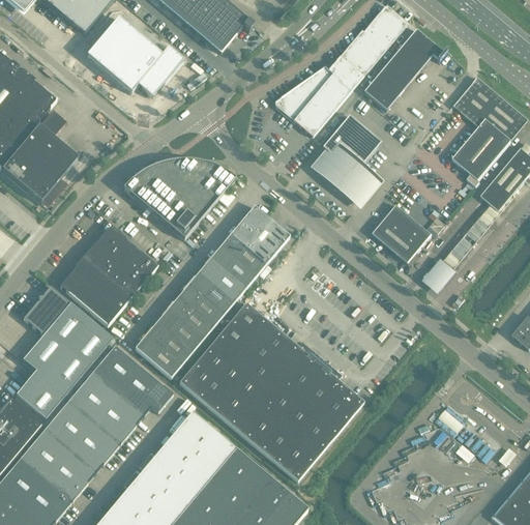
[(6,0),(23,15),(34,0),(45,0),(84,33),(112,0),(6,0)]
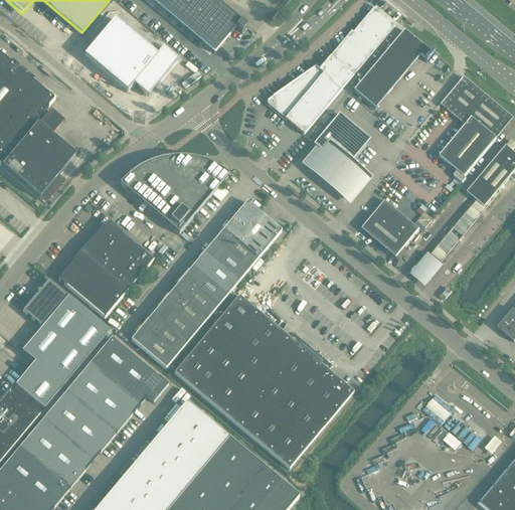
[(154,0),(214,50),(235,25),(241,29),(246,24),(217,0),(154,0)]
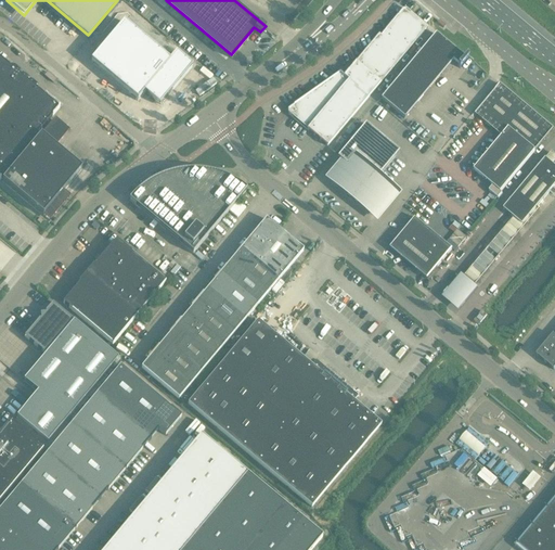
[(327,142),(415,37),(427,23),(405,4),(402,5),(381,32),(378,29),(344,72),(339,68),(287,105),(287,109),(327,142)]
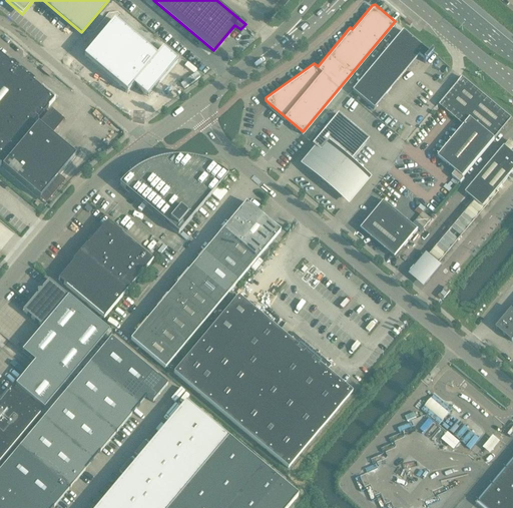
[(114,17),(84,53),(127,89),(132,82),(147,94),(177,58),(162,45),(156,53),(114,17)]
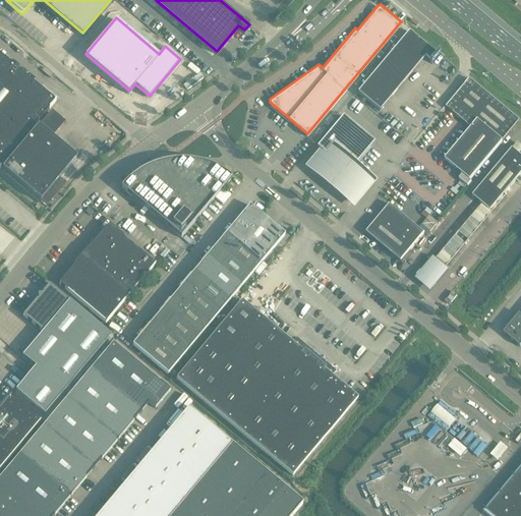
[(413,32),(408,27),(357,89),(380,107),(383,103),(421,56),(424,53),(429,57),(436,51),(429,46),(413,33),(413,32)]
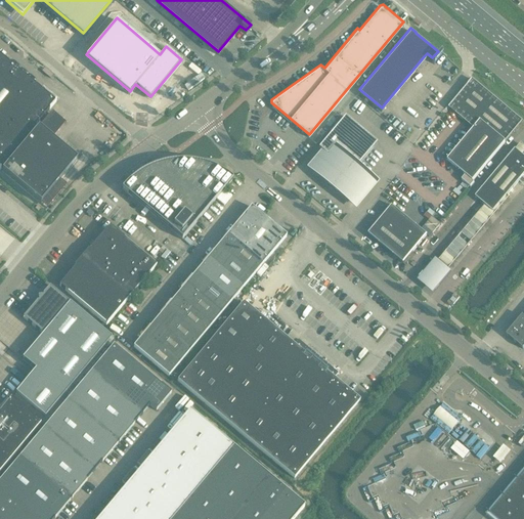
[(54,97),(9,59),(0,51),(0,165),(0,166),(1,165),(0,164),(27,132),(30,134),(2,167),(40,200),(77,156),(39,124),(36,127),(33,125),(56,97),(55,97),(54,97)]
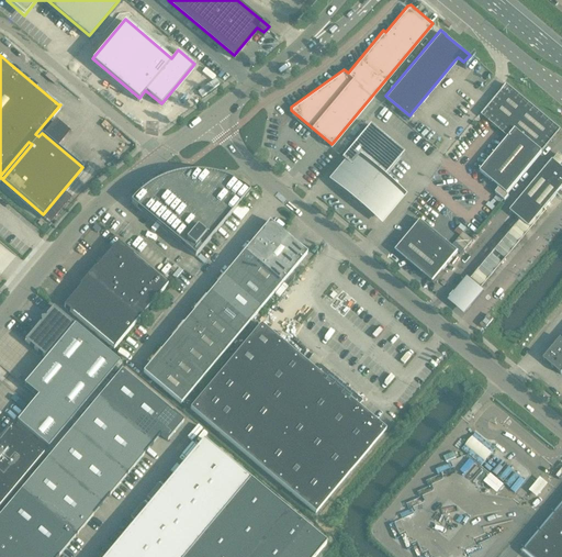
[(507,190),(560,126),(506,81),(481,111),(508,134),(480,167),(499,184),(495,189),(505,197),(508,192),(507,190)]
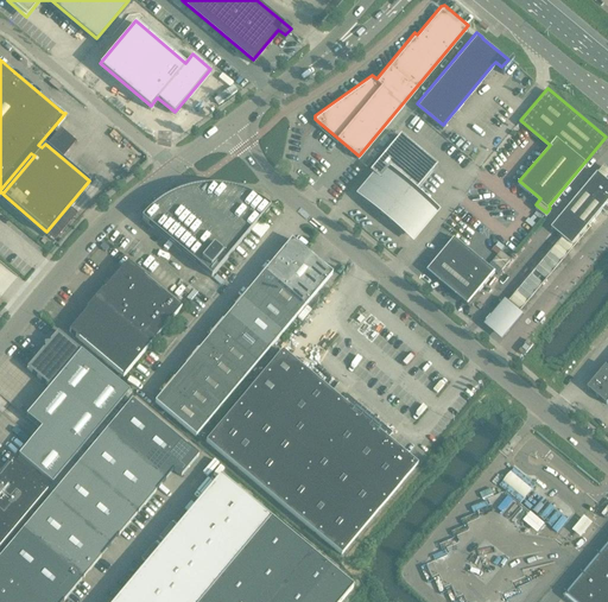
[(413,189),(437,162),(400,131),(369,168),(375,173),(360,191),(380,208),(391,217),(411,234),(435,207),(413,189)]
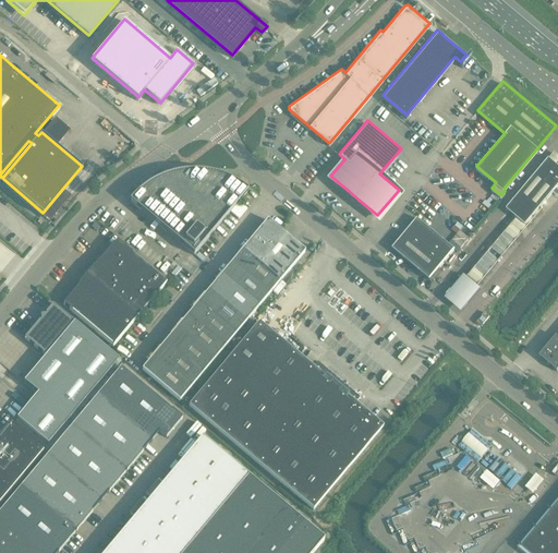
[(525,221),(557,181),(557,163),(548,155),(506,206),(525,221)]
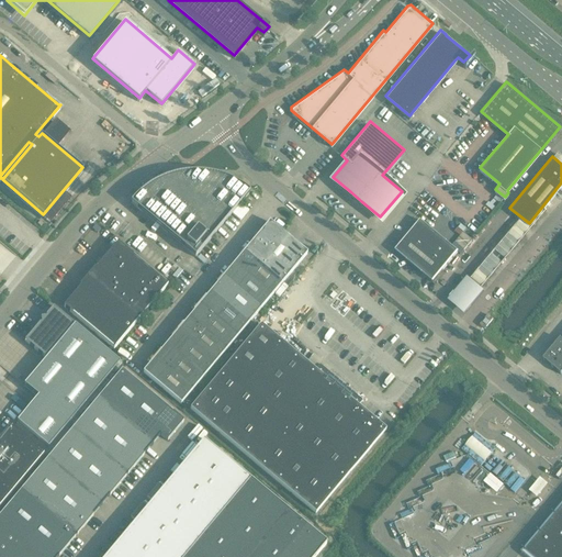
[(195,253),(249,188),(248,188),(247,186),(243,184),(239,181),(236,179),(232,177),(228,175),(224,174),(220,173),(215,171),(211,170),(208,169),(203,169),(199,168),(194,168),(190,169),(186,169),(181,169),(177,170),(172,171),(169,173),(165,175),(160,176),(157,178),(153,180),(149,181),(146,185),(143,187),(138,190),(136,192),(134,195),(131,199),(195,253)]
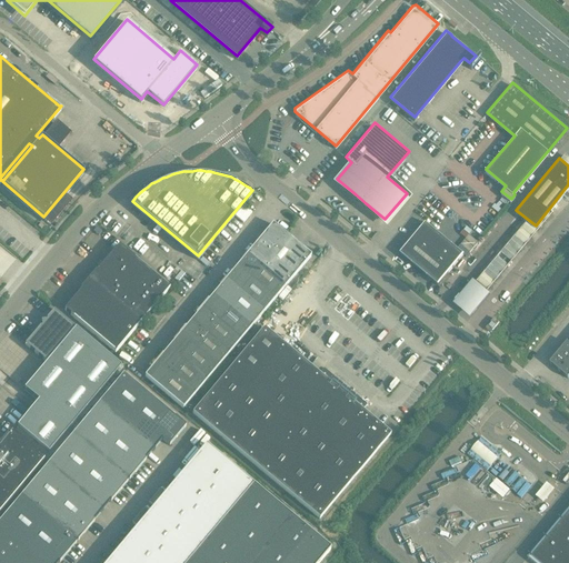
[(438,281),(463,251),(426,219),(400,250),(438,281)]
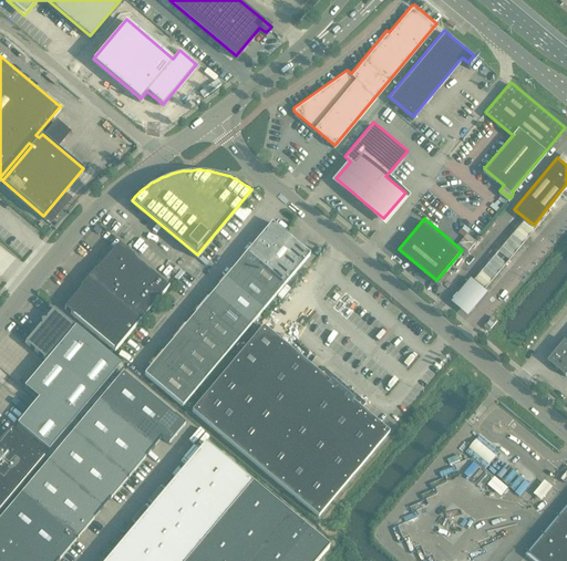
[(259,259),(285,230),(271,219),(247,248),(259,259)]
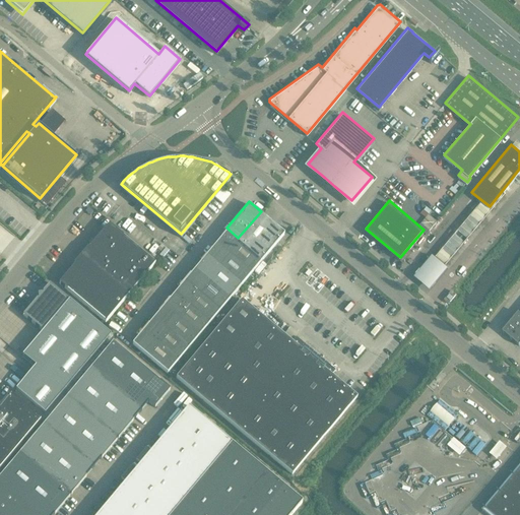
[(250,247),(272,220),(261,211),(238,238),(250,247)]
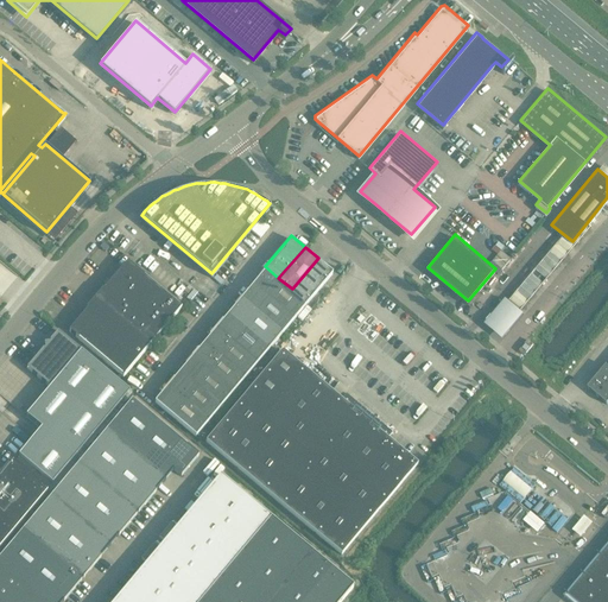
[(502,266),(511,255),(501,247),(492,258),(502,266)]
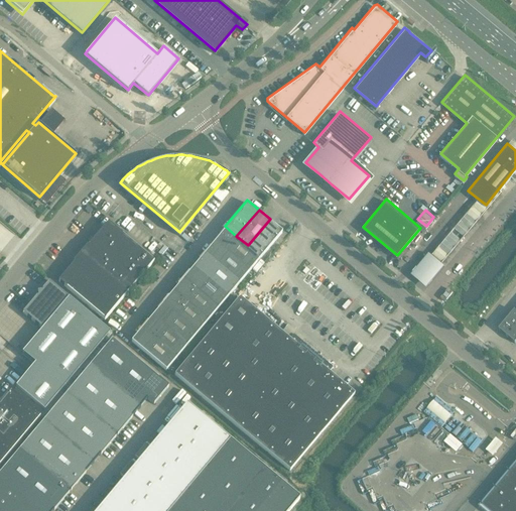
[(153,257),(108,219),(88,242),(87,242),(81,249),(127,288),(153,257)]
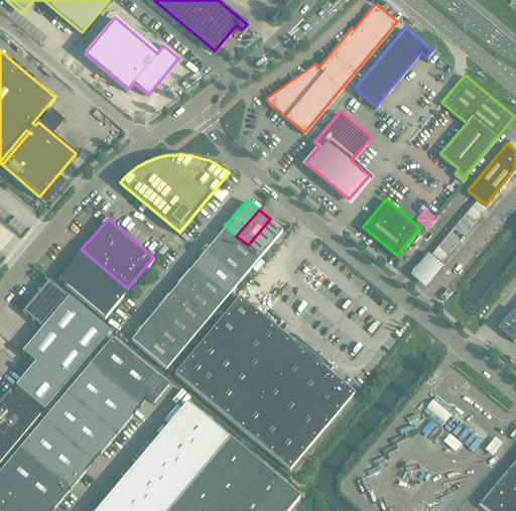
[(259,255),(282,229),(270,219),(248,245),(259,255)]
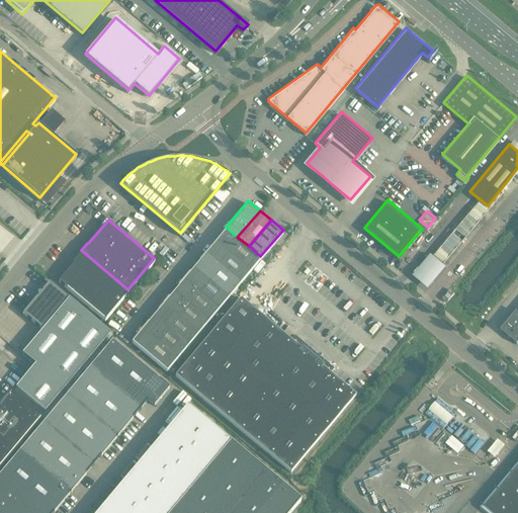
[(260,256),(249,246),(237,237),(226,227),(216,240),(250,269),(260,256)]
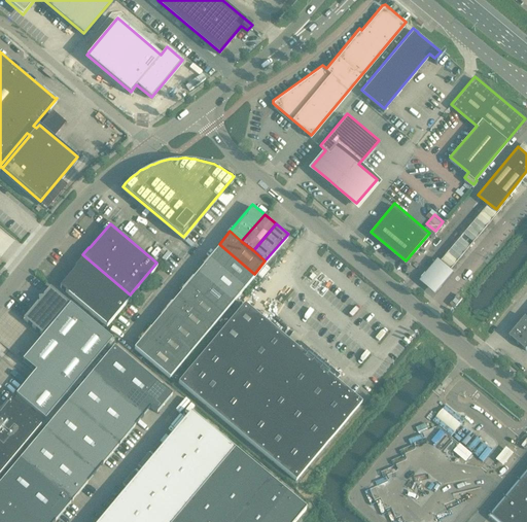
[(473,239),(465,232),(464,231),(461,235),(470,243),(473,239)]
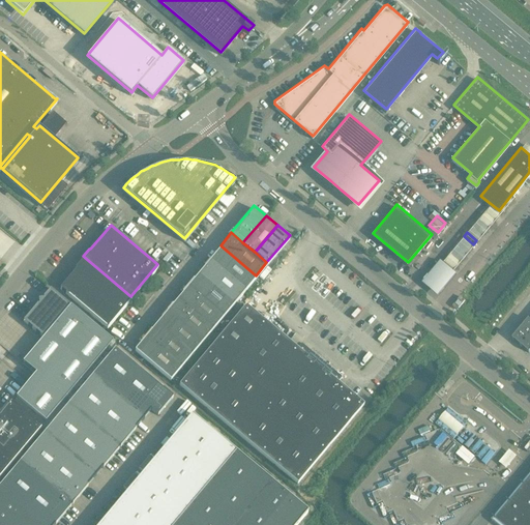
[(256,275),(221,245),(209,258),(245,288),(256,275)]
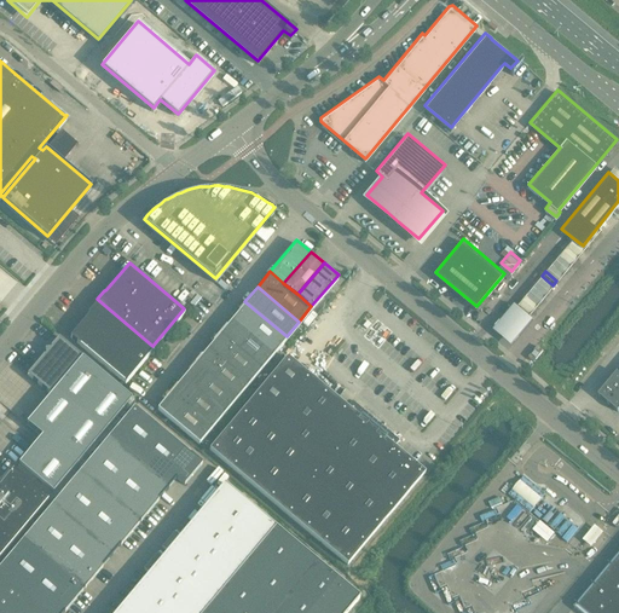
[(515,298),(492,324),(512,341),(534,314),(515,298)]
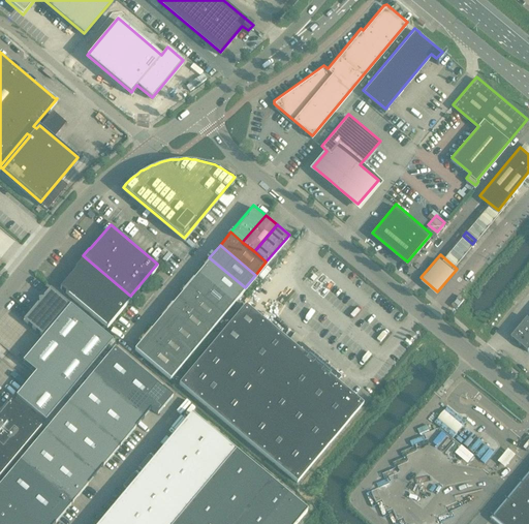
[(130,296),(83,255),(74,265),(75,266),(60,284),(107,325),(130,296)]
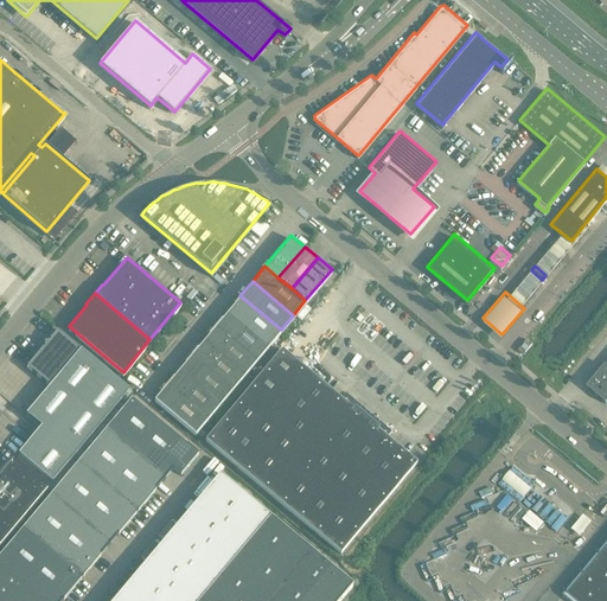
[(281,330),(240,295),(228,309),(269,344),(281,330)]
